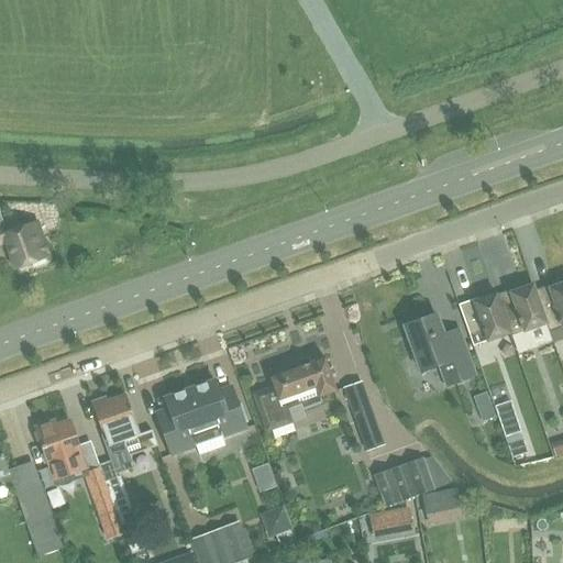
[(18,267),(47,256),(34,221),(8,231),(0,211),(0,243),(4,242),(7,246),(9,245),(18,267)]
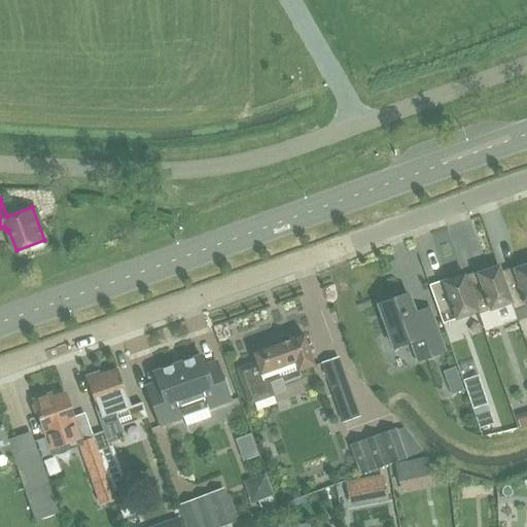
[(514,302),(502,273),(500,265),(478,272),(479,273),(466,277),(479,310),(478,310),(479,313),(491,309),(513,303),(514,302)]
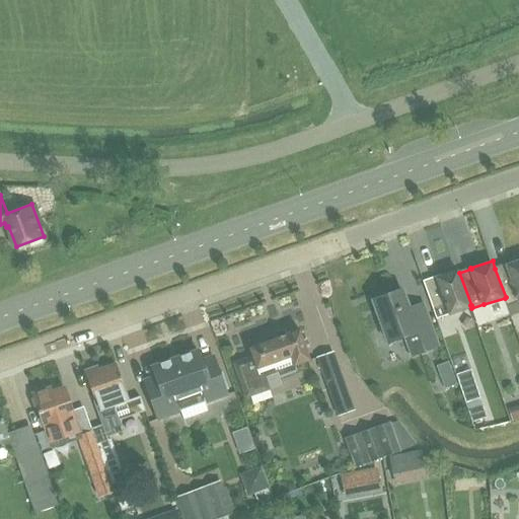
[(518,261),(506,265),(507,266),(495,269),(506,297),(505,298),(507,305),(518,301),(518,261)]
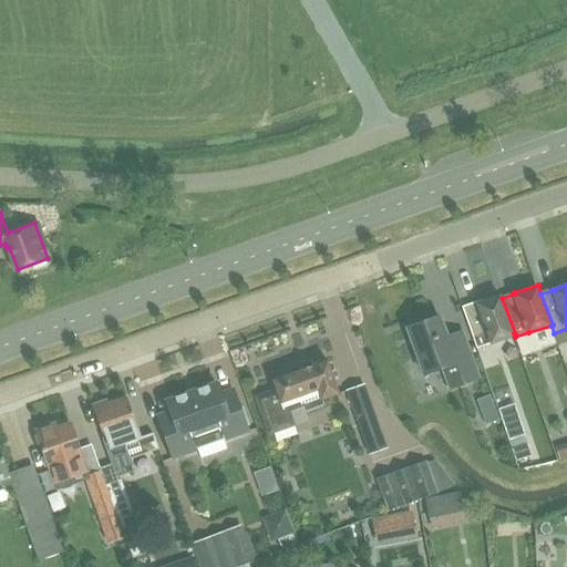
[(491,341),(514,333),(515,333),(502,298),(501,294),(477,301),(477,302),(464,307),(476,346),(491,341)]
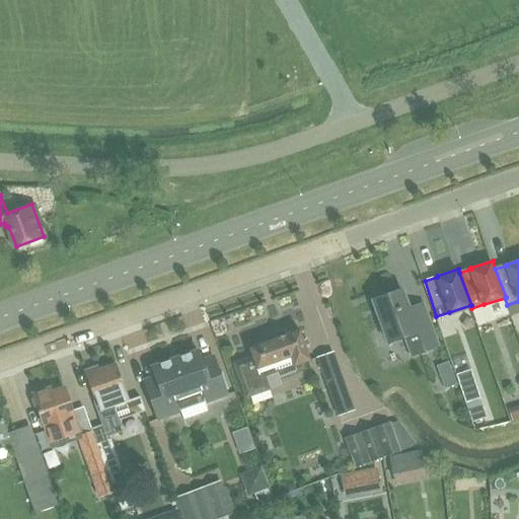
[(416,321),(403,289),(375,299),(390,342),(408,336),(415,354),(439,345),(429,316),(416,321)]
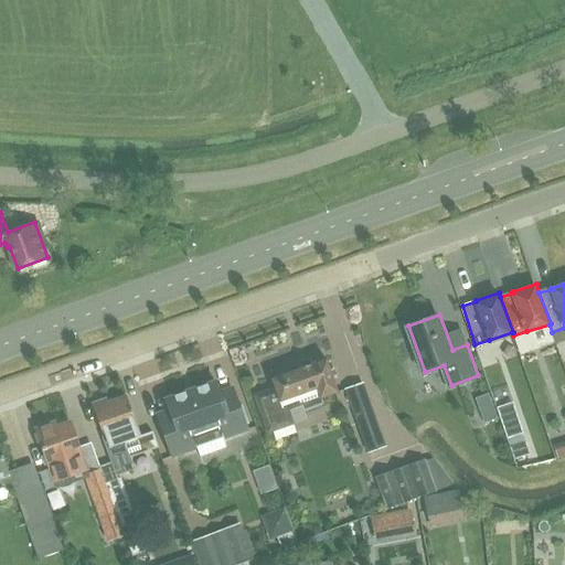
[(338,393),(332,379),(336,376),(337,373),(336,368),(331,366),(328,368),(324,359),(270,379),(274,387),(254,395),(267,434),(294,425),(287,407),(300,403),(298,395),(316,388),(320,400),(338,393)]
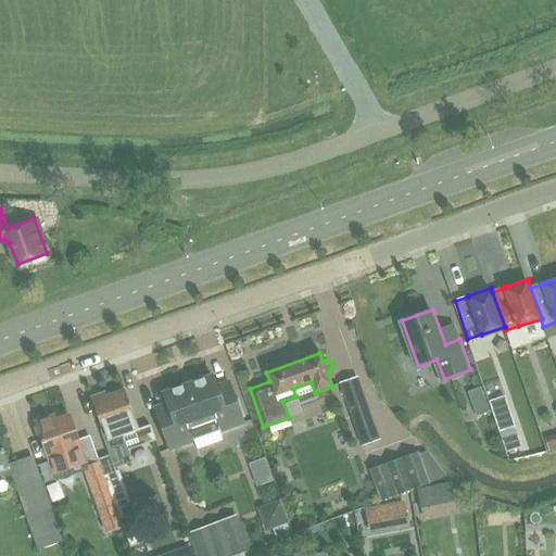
[(213,375),(164,393),(167,404),(155,408),(171,449),(192,441),(192,440),(222,429),(223,430),(243,422),(242,417),(244,417),(238,397),(236,399),(229,381),(217,386),(213,375)]
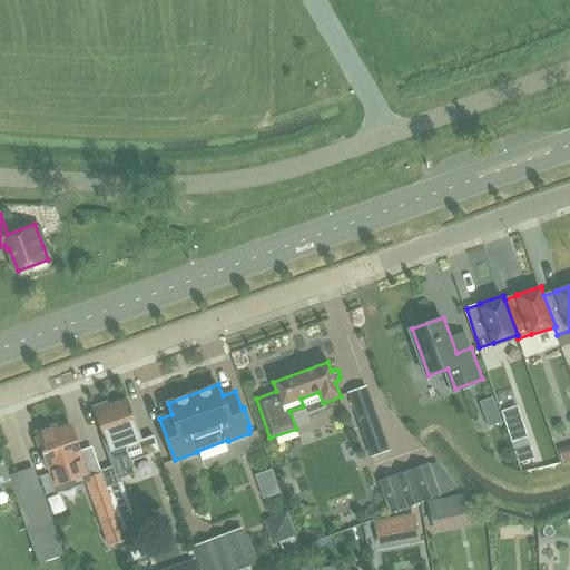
[(371,457),(390,450),(381,424),(366,385),(347,392),(361,431),(371,457)]
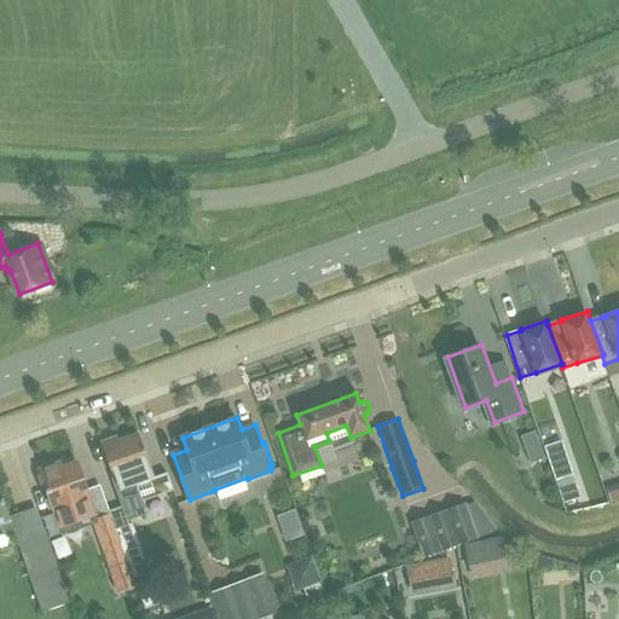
[(541,444),(536,431),(521,435),(526,449),(541,444)]
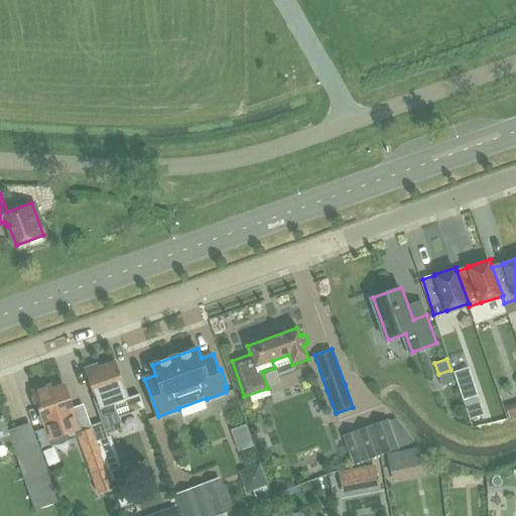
[(114,403),(128,398),(116,363),(98,369),(99,374),(88,378),(95,399),(94,400),(106,433),(123,427),(114,403)]
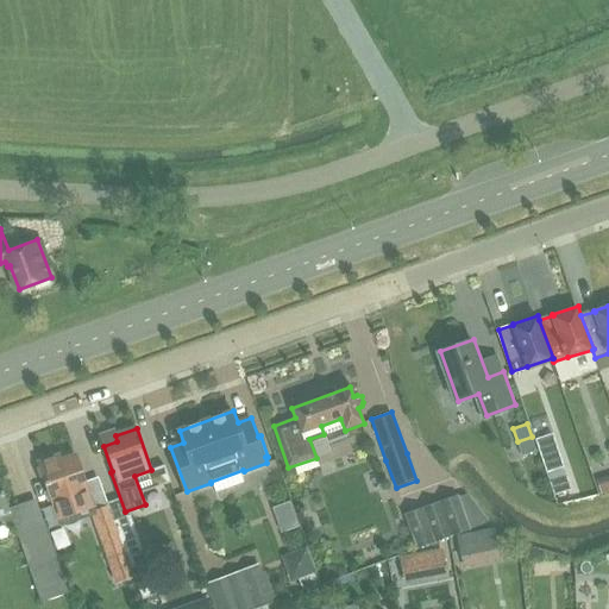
[(58,518),(93,504),(74,454),(60,460),(57,456),(38,463),(58,518)]
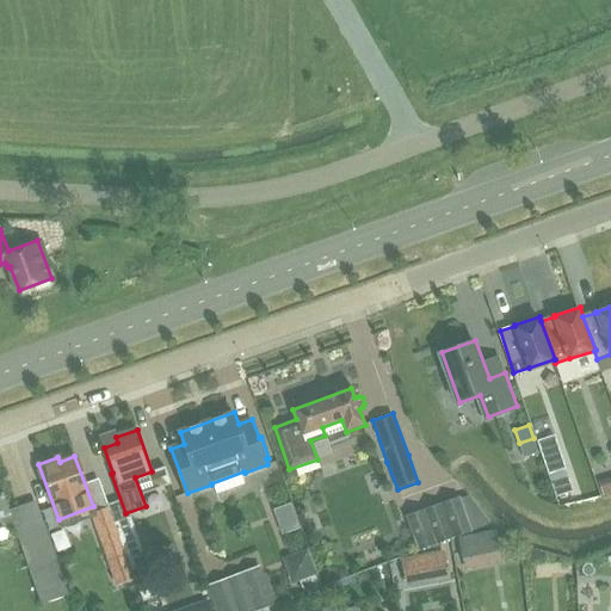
[(555,495),(572,489),(565,467),(548,473),(555,495)]
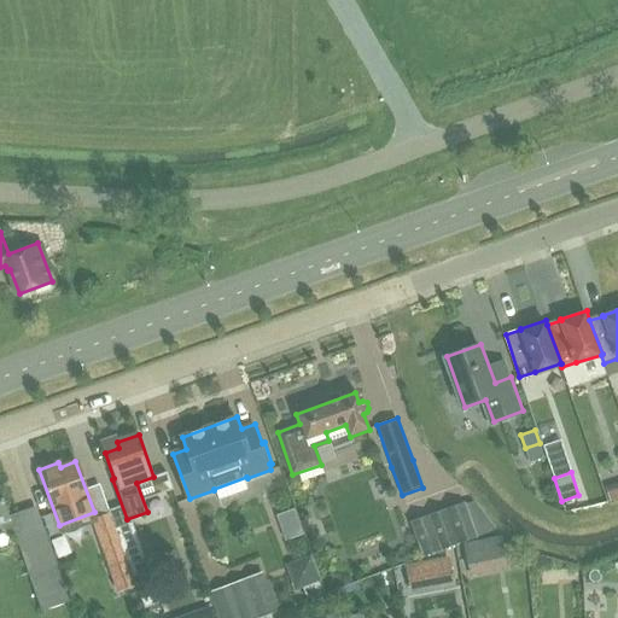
[(151,501),(170,499),(168,477),(149,479),(151,501)]
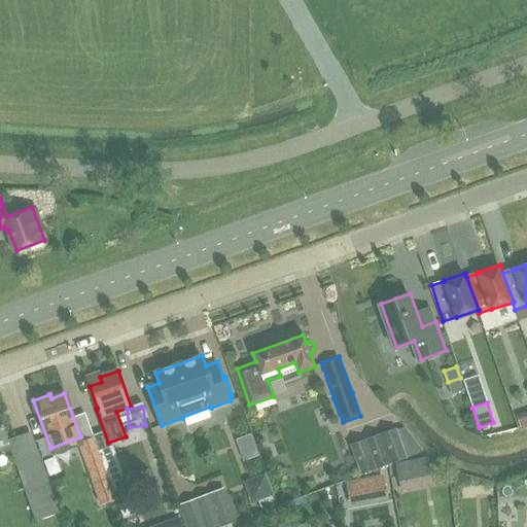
[(526,424),(526,409),(516,413),(520,427),(526,424)]
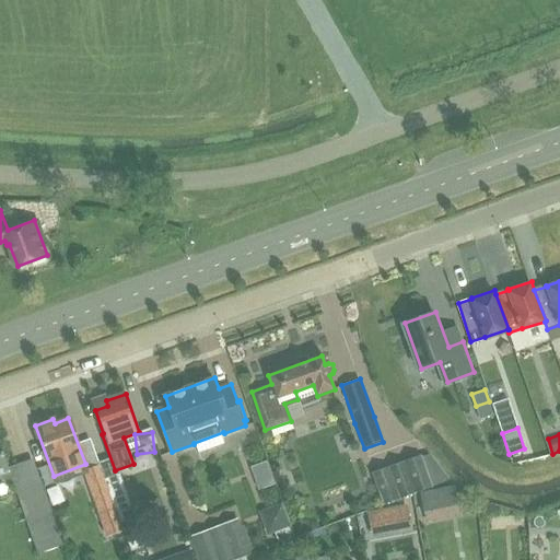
[(0,477),(10,475),(0,446),(0,477)]
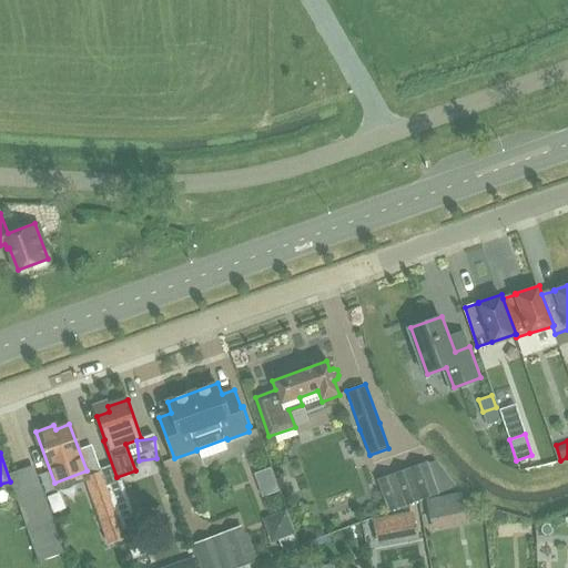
[(388,511),(438,494),(427,462),(376,479),(388,511)]
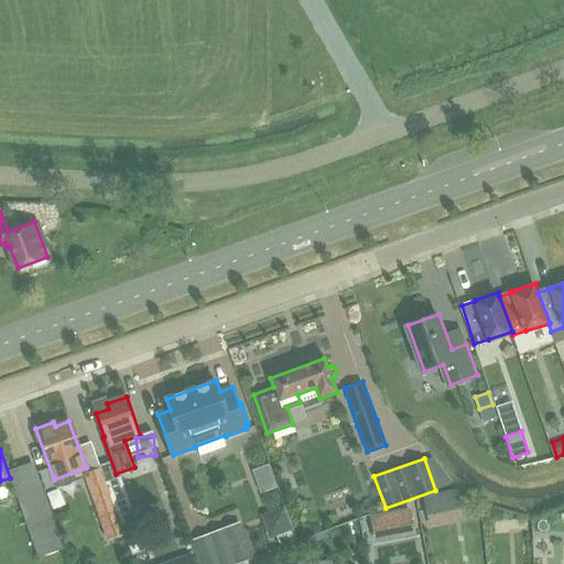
[(94,503),(99,518),(116,512),(105,483),(106,483),(100,467),(84,474),(94,503)]
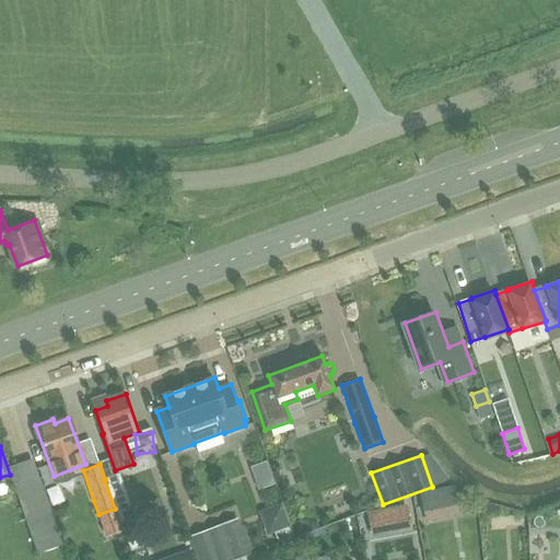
[(104,479),(115,509),(129,503),(118,474),(105,479),(104,479)]
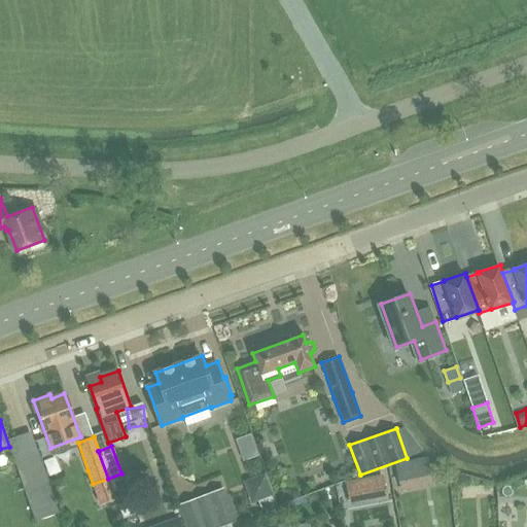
[(412,461),(394,465),(399,493),(416,489),(412,461)]
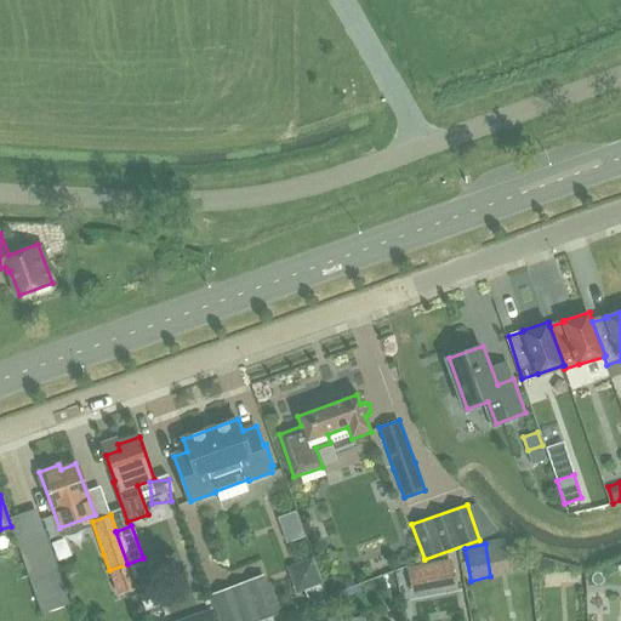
[(218,620),(256,620),(281,611),(271,582),(267,584),(263,573),(233,586),(209,594),(218,620)]
